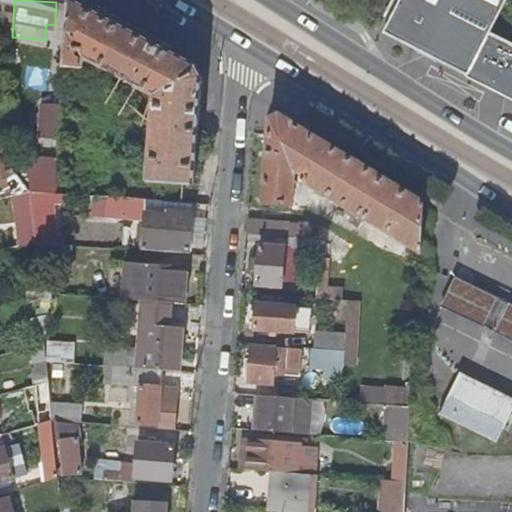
[(70,0),(67,0),(63,68),(80,77),(82,59),(150,96),(145,175),(191,178),(200,80),(196,72),(194,65),(70,0)]
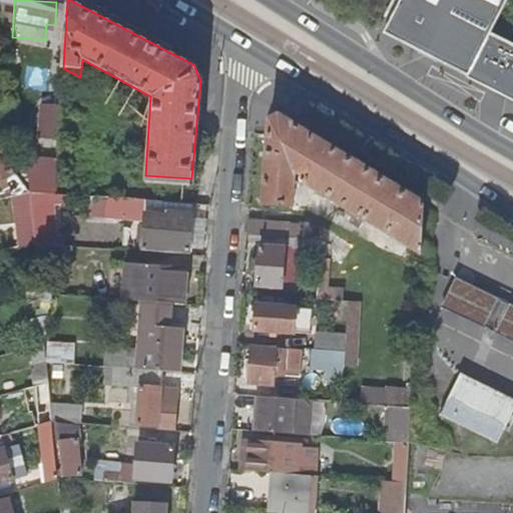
[(492,33),(508,0),(403,0),(389,28),(420,44),(416,52),(469,78),(492,33)]
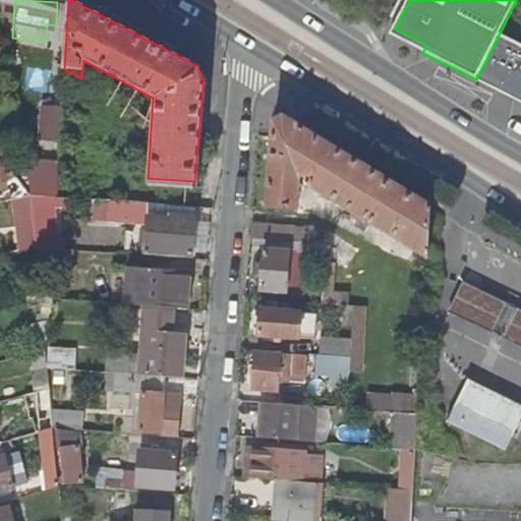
[(520,44),(500,34),(476,79),(520,102),(520,44)]
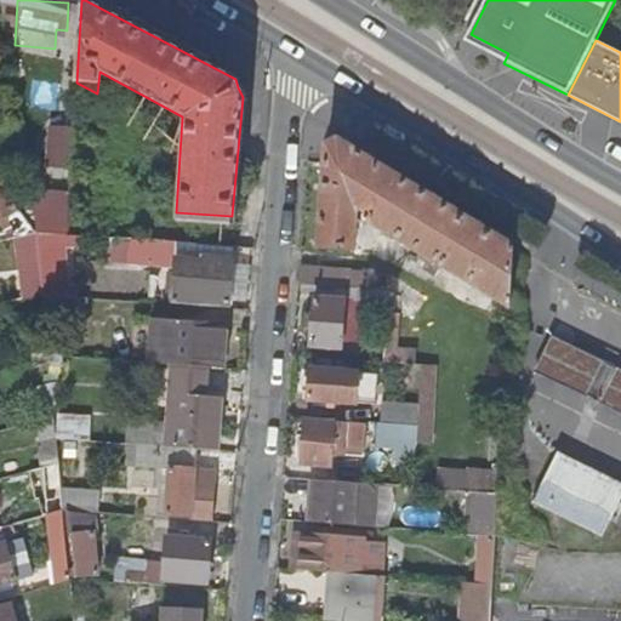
[(84,106),(75,103),(73,132),(64,235),(74,237),(84,106)]
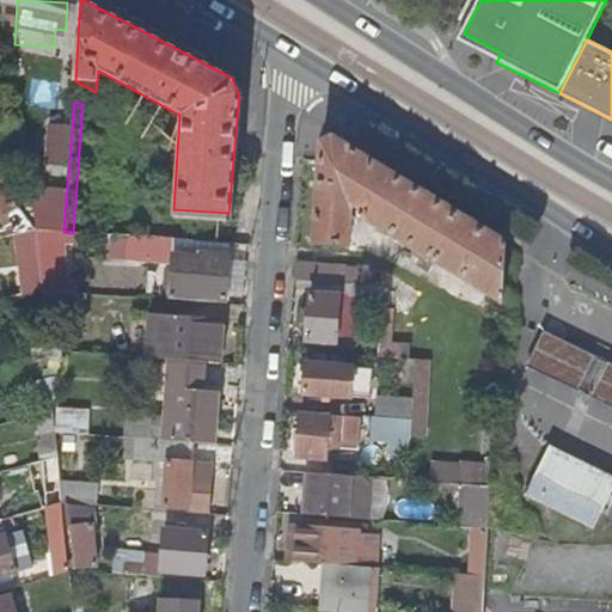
[(91,233),(92,214),(98,124),(89,124),(81,233),(91,233)]
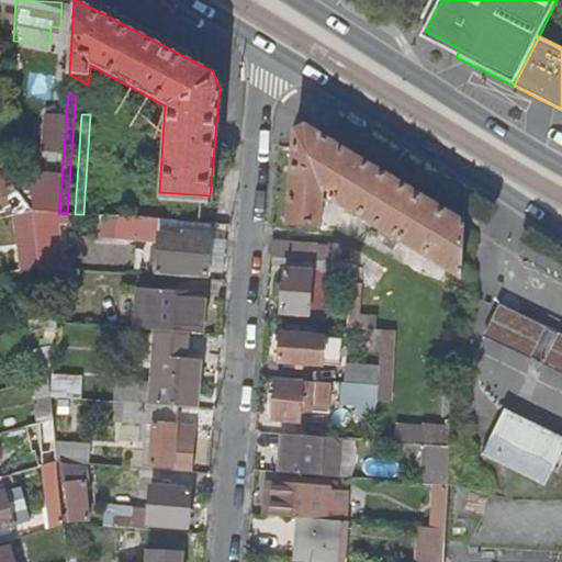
[(58,213),(66,120),(43,116),(40,153),(46,153),(44,187),(26,186),(30,210),(31,211),(31,212),(53,213),(58,213)]
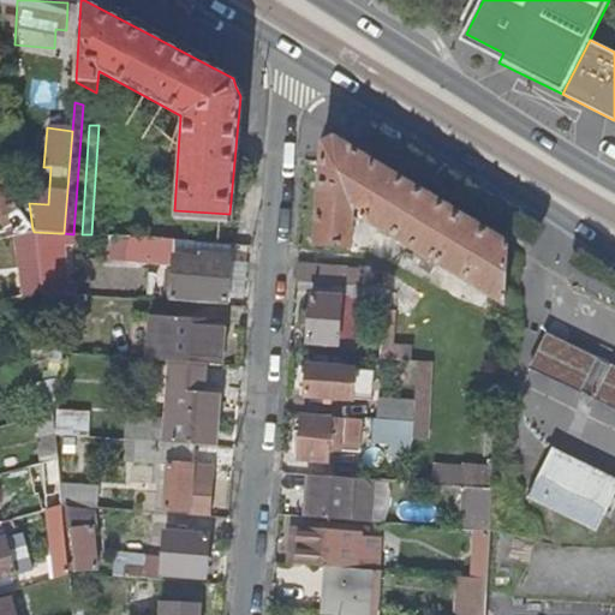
[(436,264),(503,306),(508,246),(503,243),(334,137),(323,143),(316,242),(351,245),(353,206),(360,207),(360,199),(369,199),(368,221),(427,258),(422,266),(431,273),(436,264)]
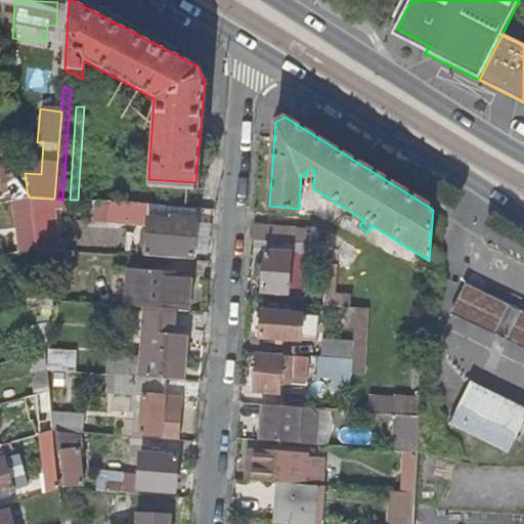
[(22,154),(1,159),(13,176),(28,195),(25,173),(22,154)]
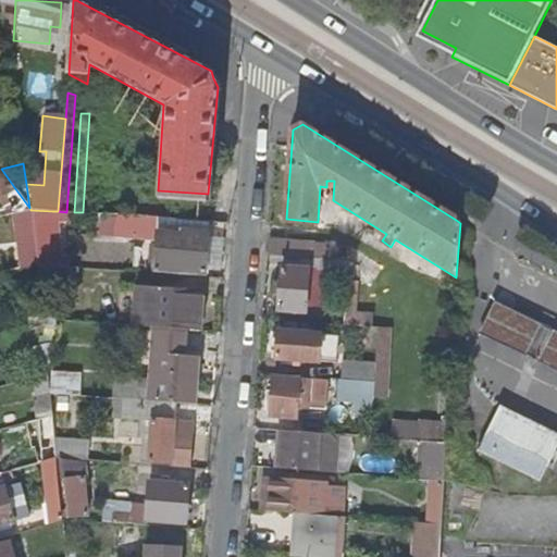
[(0,166),(0,190),(14,187),(1,169),(0,166)]
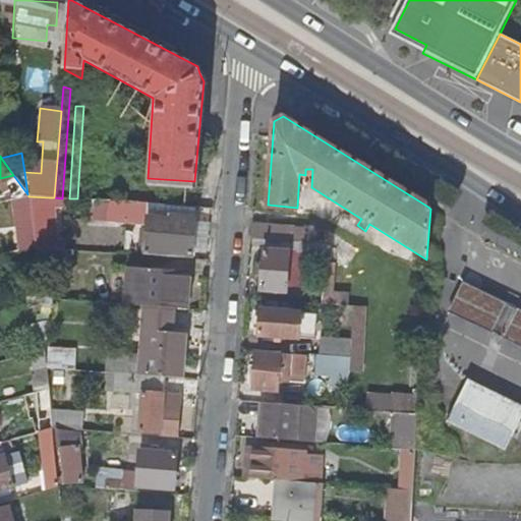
[(0,178),(0,200),(27,194),(13,175),(0,178)]
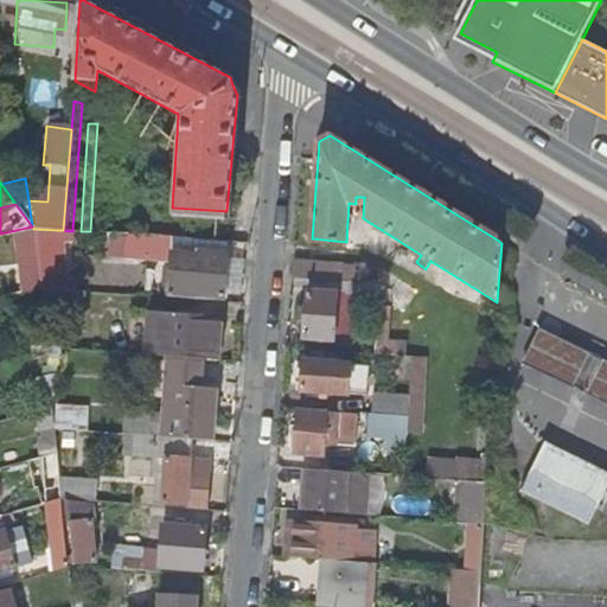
[(142,235),(147,235),(148,217),(91,212),(90,231),(142,235)]
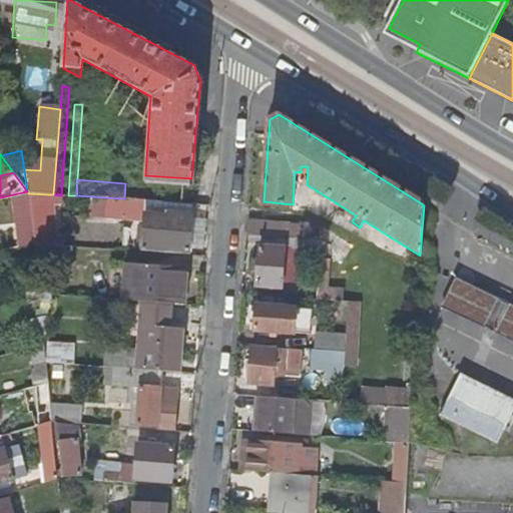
[(141,184),(140,199),(150,200),(193,203),(195,187),(141,184)]
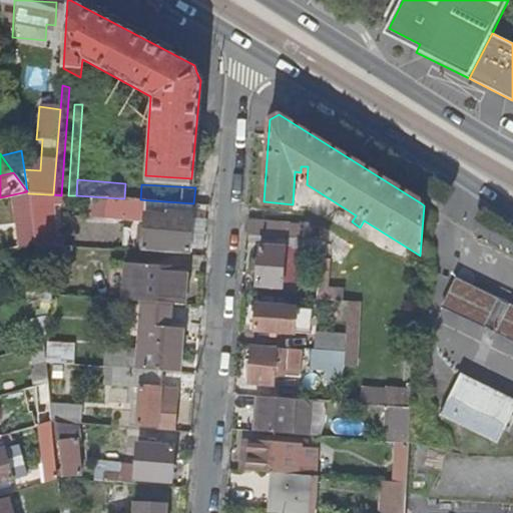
[(31,228),(46,229),(48,194),(28,193),(31,228)]
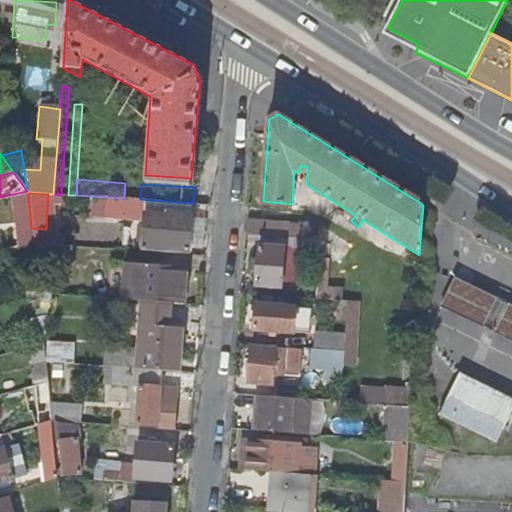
[(124,198),(120,198),(119,216),(141,217),(139,252),(165,253),(165,251),(186,252),(189,215),(162,214),(162,217),(150,217),(150,200),(140,199),(124,198)]
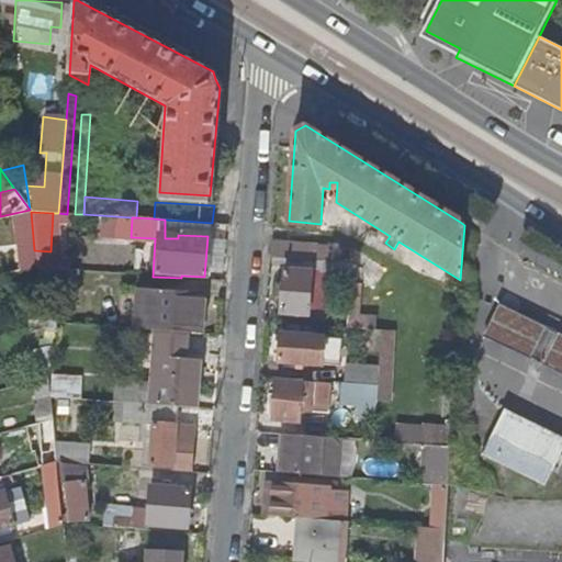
[(377,296),(378,296),(389,303),(382,315),(393,329),(402,337),(401,344),(435,347),(438,301),(357,247),(274,240),(273,258),(324,262),(351,265),(350,277),(349,293),(377,296)]
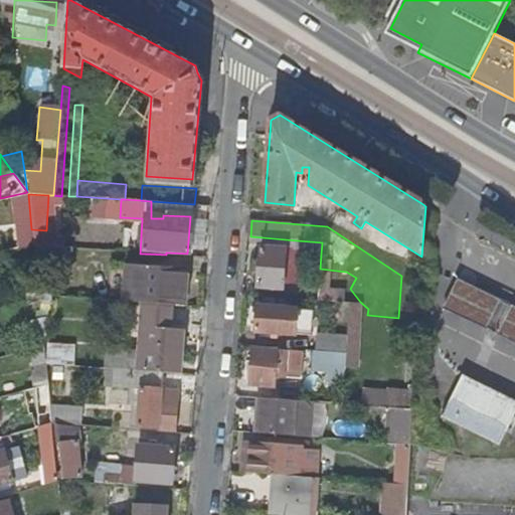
[(45,246),(46,230),(31,229),(33,245),(45,246)]
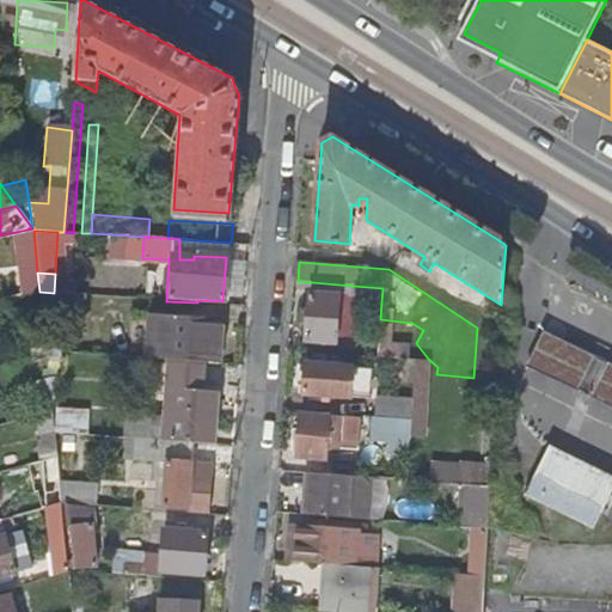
[(383,288),(353,286),(352,294),(311,292),(306,341),(353,344),(356,299),(381,301),(383,288)]
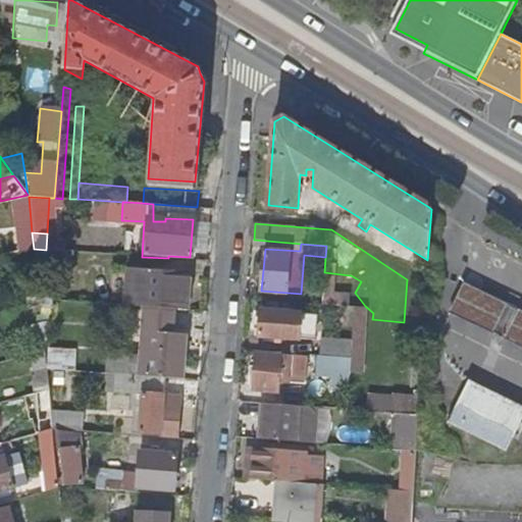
[(65,276),(67,252),(46,250),(34,249),(36,275),(65,276)]
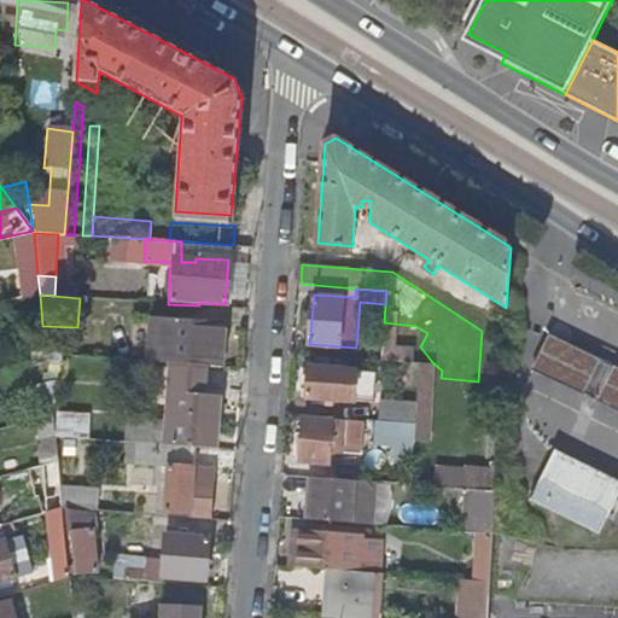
[(155,347),(157,319),(147,318),(145,362),(161,363),(162,348),(155,347)]
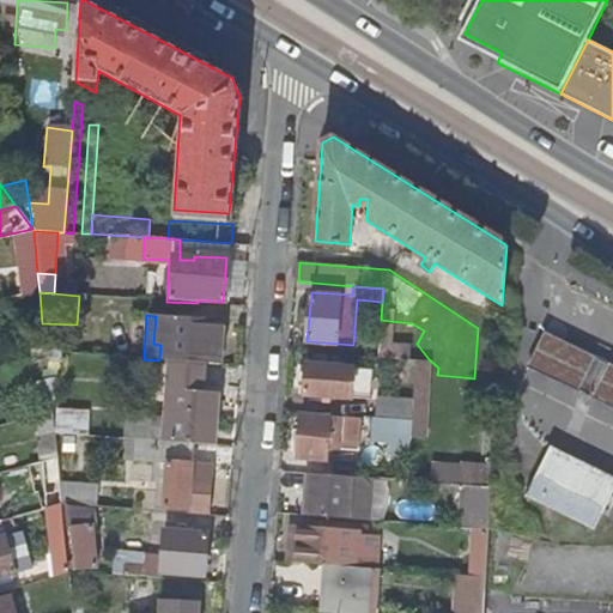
[(220,320),(156,316),(153,344),(161,345),(159,360),(164,360),(198,363),(218,364),(220,320)]
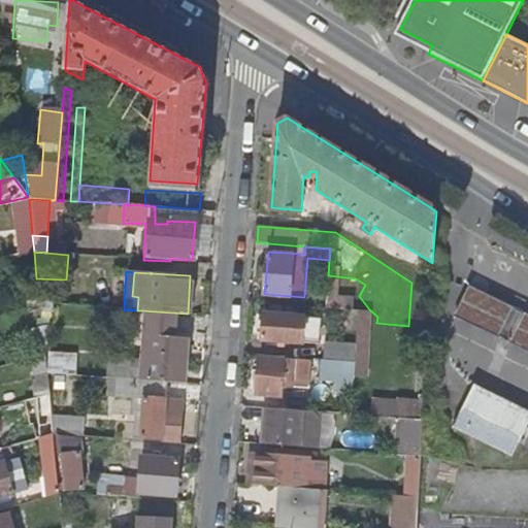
[(354,296),(355,278),(354,278),(328,275),(327,293),(349,296),(354,296)]
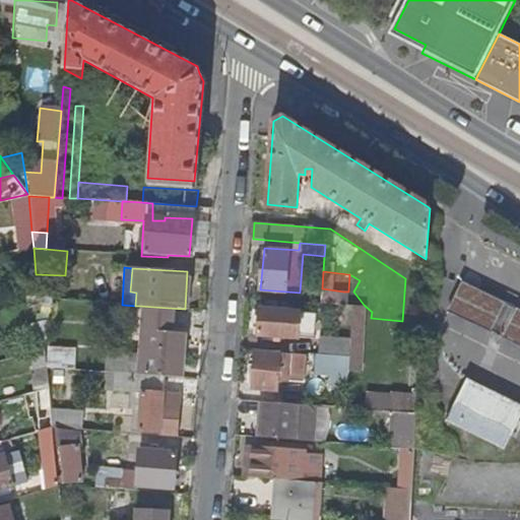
[(342,301),(343,291),(322,288),(320,305),(342,307),(342,301)]
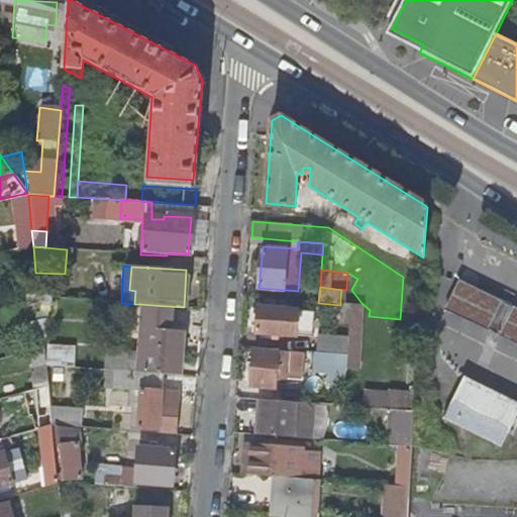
[(126,363),(127,349),(101,347),(99,369),(109,370),(161,374),(179,375),(182,331),(166,329),(167,306),(138,304),(135,338),(141,338),(140,351),(139,364),(126,363)]
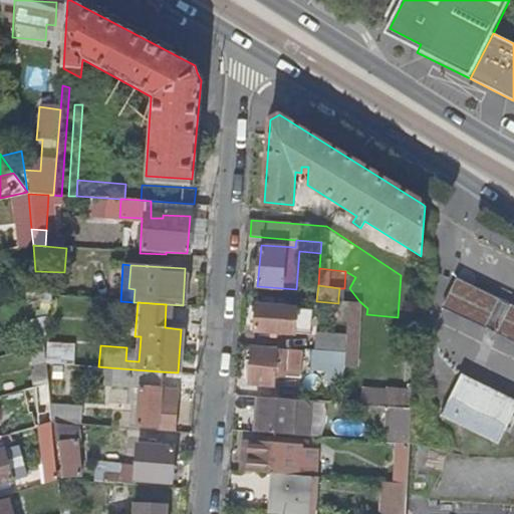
[(295,308),(258,305),(257,311),(252,311),(251,325),(257,325),(257,330),(293,333),(295,308)]
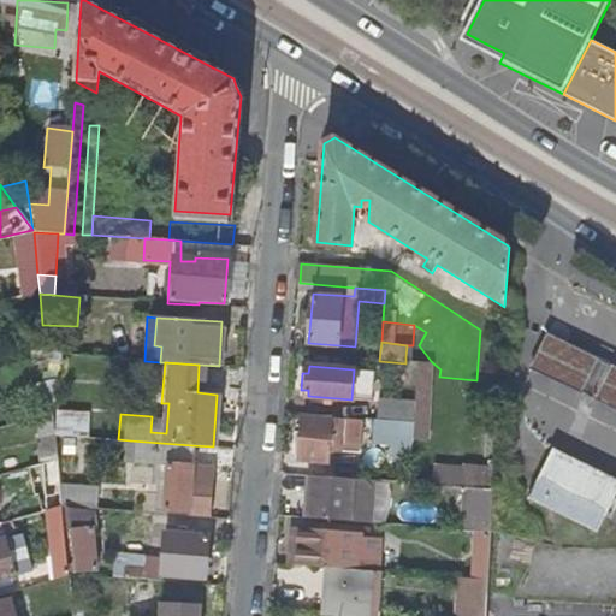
[(66,436),(67,409),(55,408),(53,434),(66,436)]
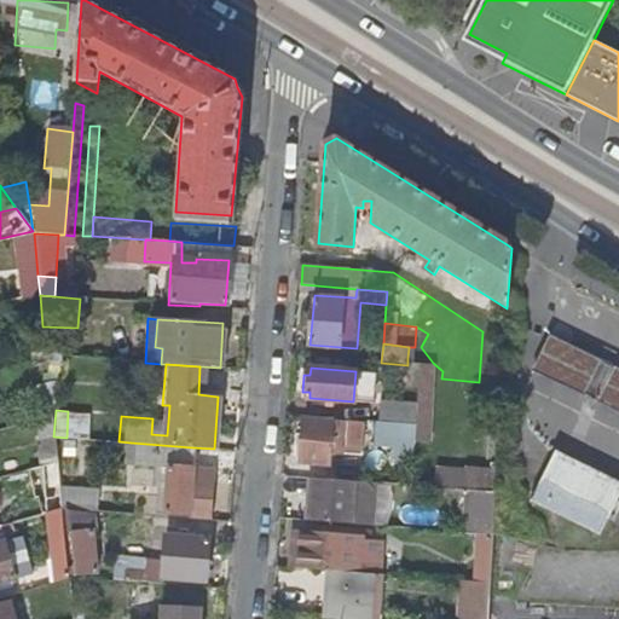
[(86,412),(68,411),(67,438),(85,439),(86,412)]
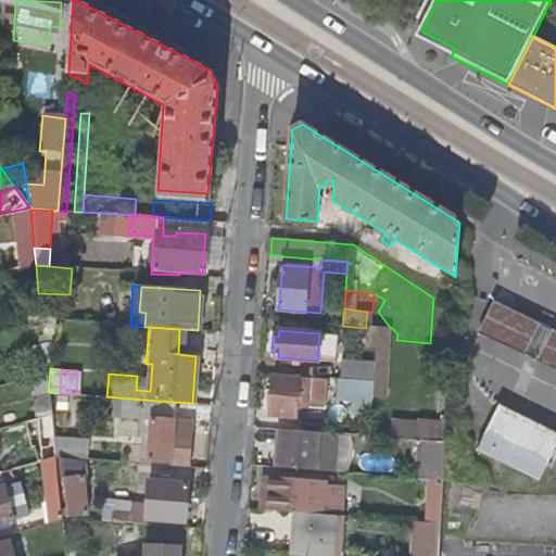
[(151,378),(137,376),(136,390),(150,391),(151,378)]
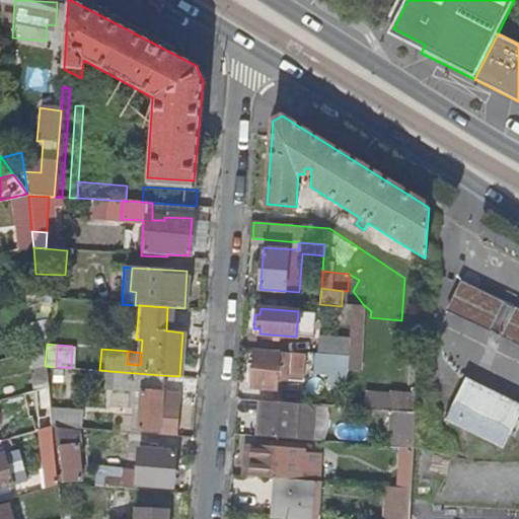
[(294,374),(295,353),(278,352),(278,355),(254,353),(251,388),(275,390),(277,373),(294,374)]
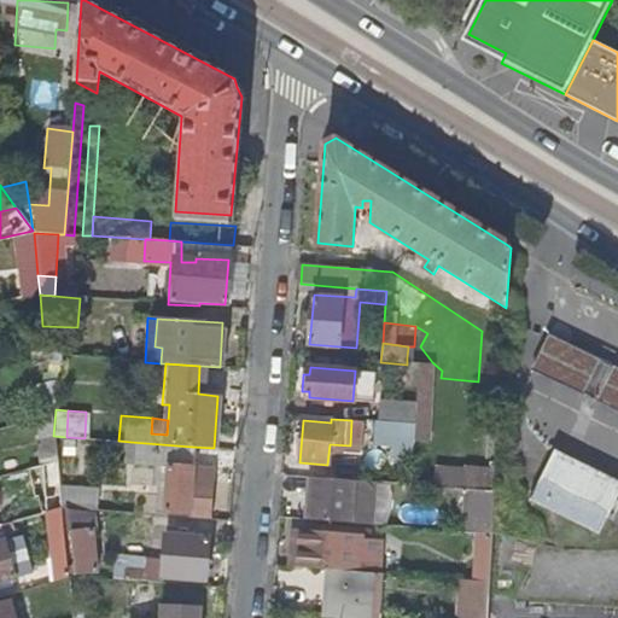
[(617,495),(617,460),(563,433),(528,502),(598,537),(617,495)]
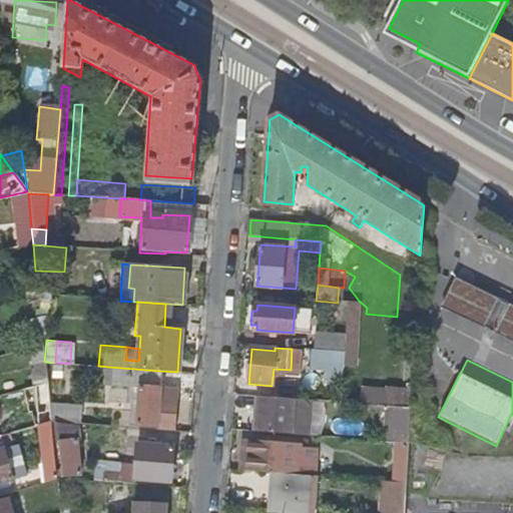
[(27,364),(30,388),(34,387),(47,383),(44,362),(27,364)]
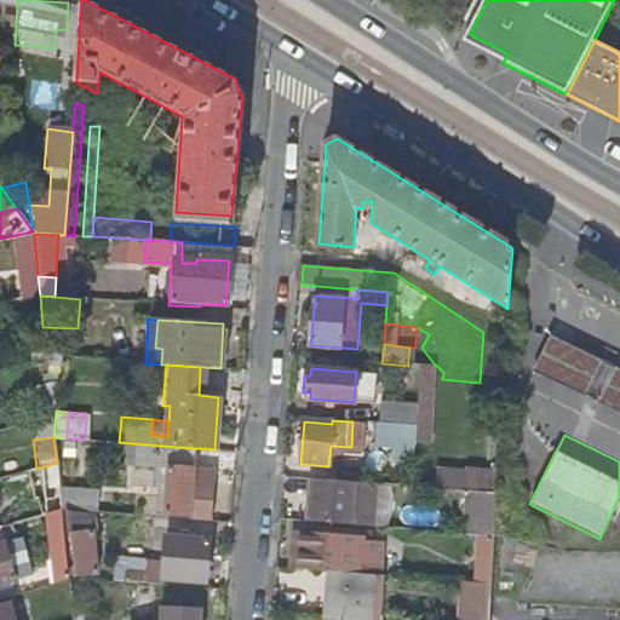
[(189,483),(190,470),(193,448),(131,443),(130,464),(165,466),(161,512),(206,516),(208,484),(189,483)]
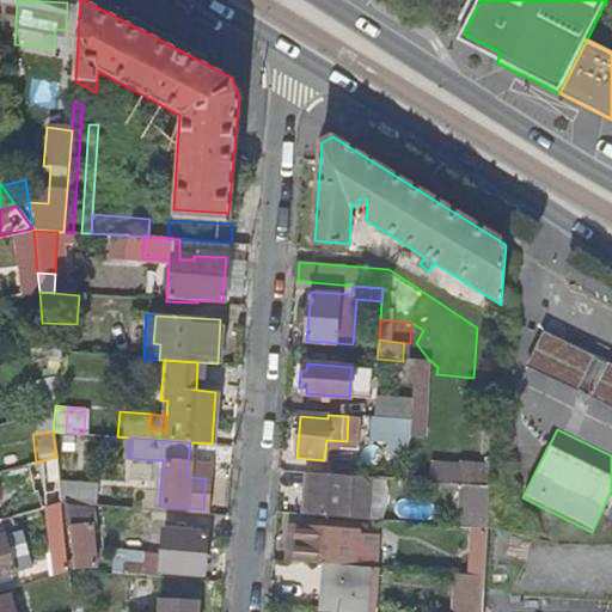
[(59,484),(56,457),(41,461),(47,487),(59,484)]
